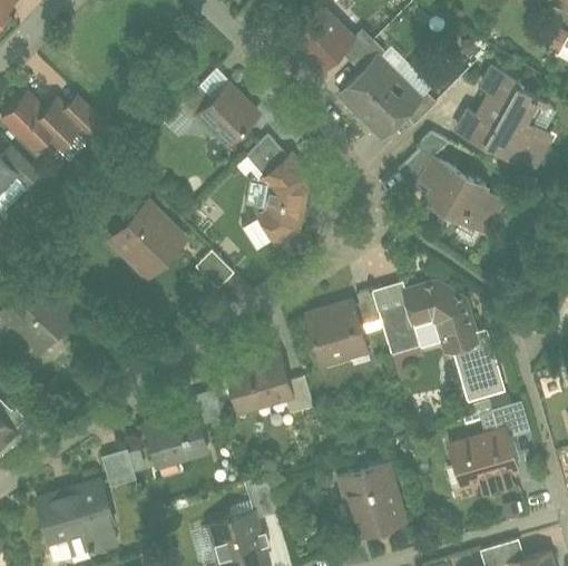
[(0,0),(0,26),(21,3),(18,0),(0,0)]
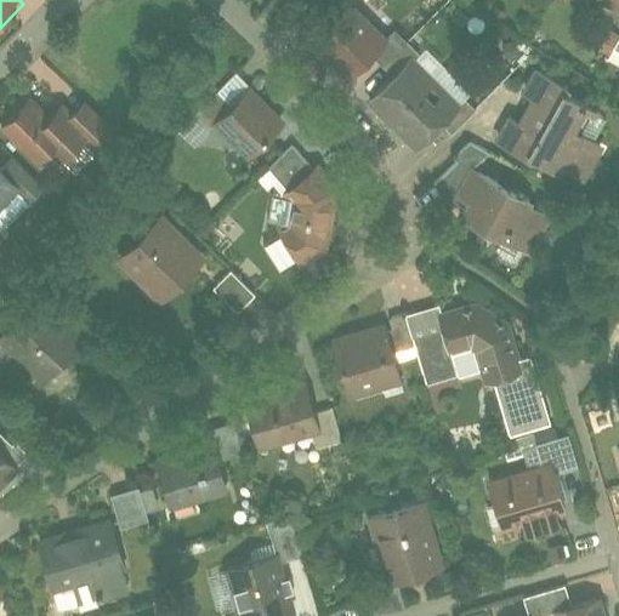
[(359,0),(312,0),(296,17),(344,66),(385,26),(359,0)]
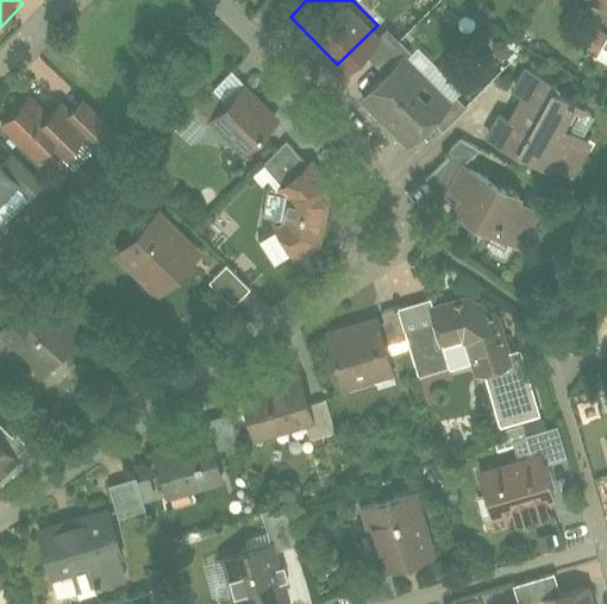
[(606,0),(586,0),(606,11),(606,0)]
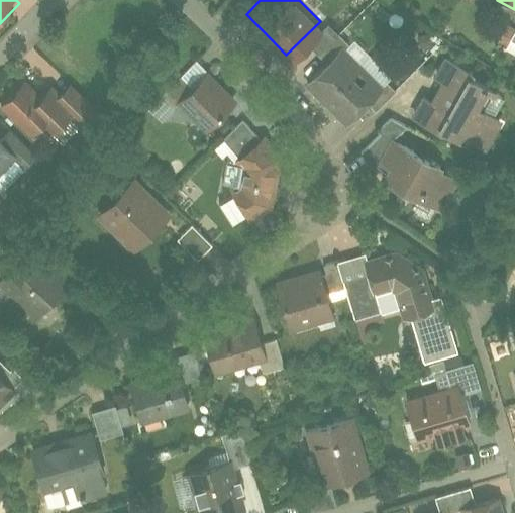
[(514,30),(504,26),(495,46),(514,55),(514,30)]
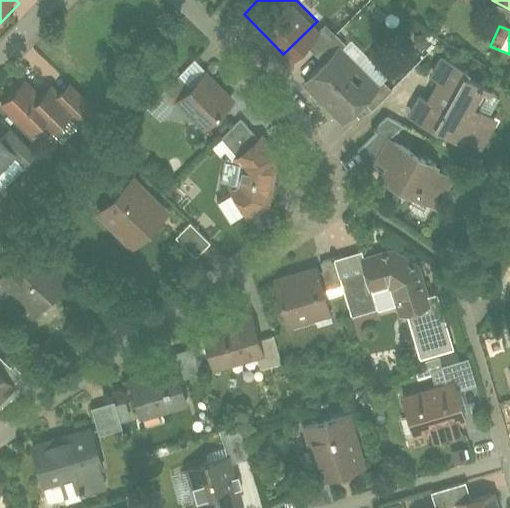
[(336,35),(297,72),(336,112),(374,74),(336,35)]
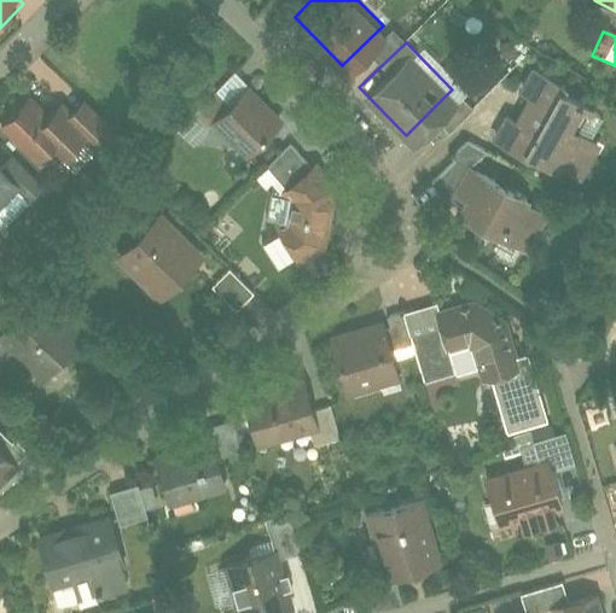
[(562,85),(534,69),(518,93),(530,99),(516,122),(505,116),(490,139),(521,157),(523,153),(557,174),(559,169),(582,182),(602,146),(579,133),(592,110),(558,89),(562,85)]
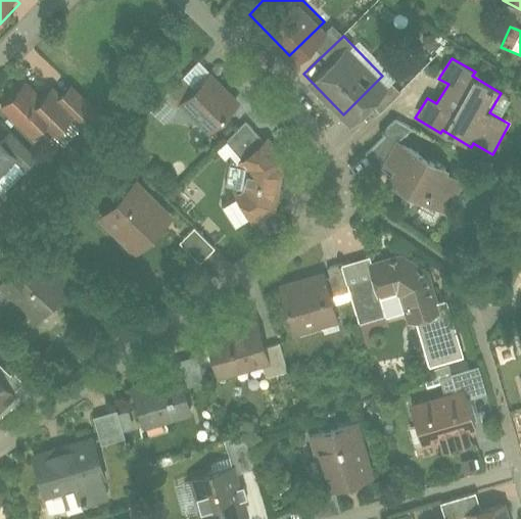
[(210,71),(177,103),(205,133),(239,99),(210,71)]
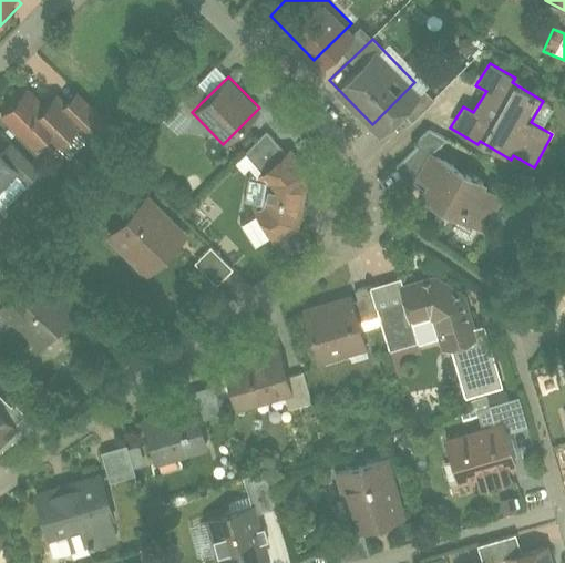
[(0,115),(0,125),(30,154),(47,139),(57,149),(75,130),(86,140),(108,118),(78,89),(67,101),(58,93),(47,104),(29,86),(0,115)]
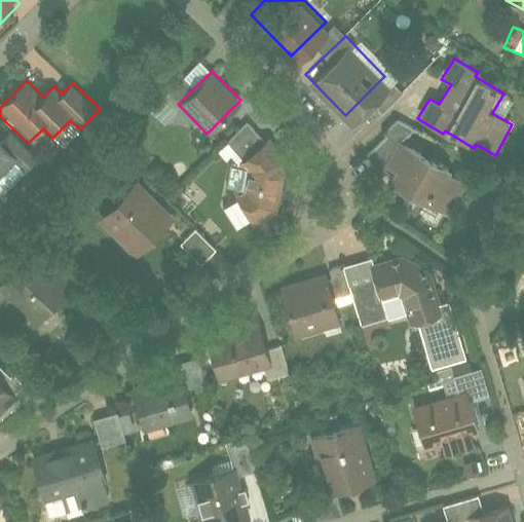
[(162,126),(174,114),(158,100),(147,113),(162,126)]
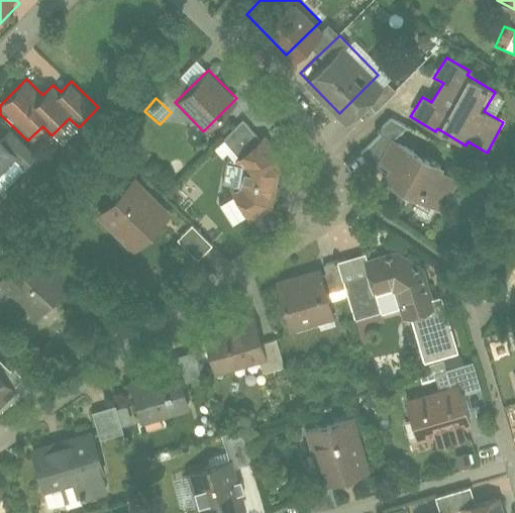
[(236,186),(228,192),(253,223),(274,209),(283,159),(263,135),(234,159),(240,166),(236,186)]
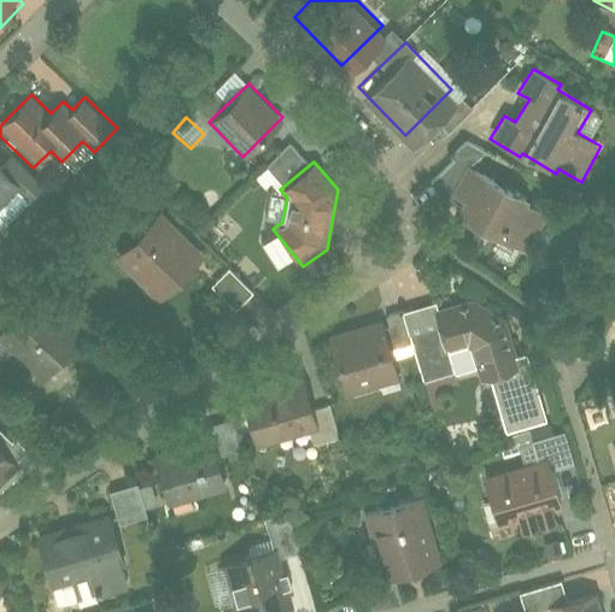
[(531,200),(464,169),(452,196),(464,201),(454,223),(533,260),(551,221),(527,209),(531,200)]
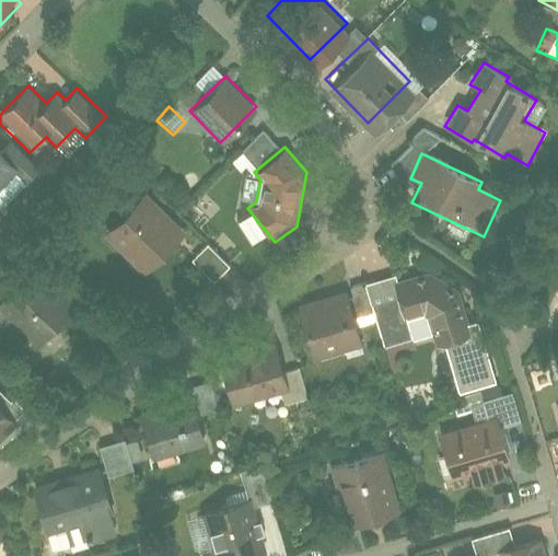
[(0,190),(18,173),(0,155),(0,190)]
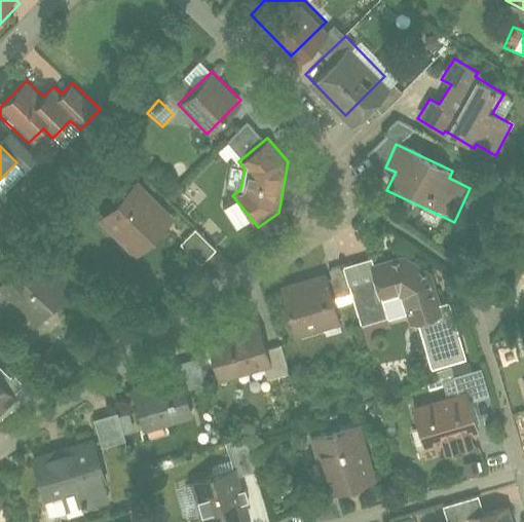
[(136,179),(94,221),(131,258),(173,216),(136,179)]
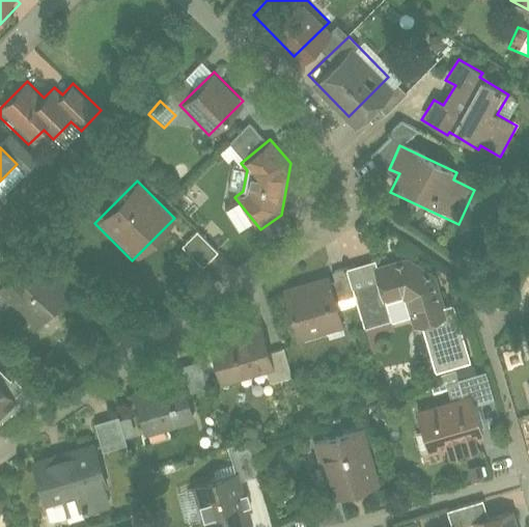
[(191,234),(177,250),(200,269),(214,253),(191,234)]
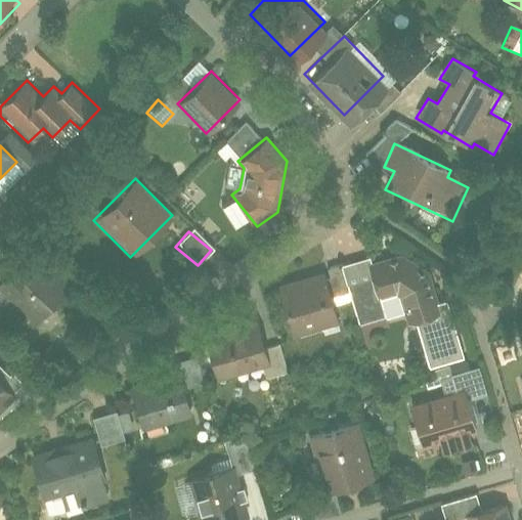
[(31,250),(0,282),(0,294),(32,325),(69,287),(31,250)]
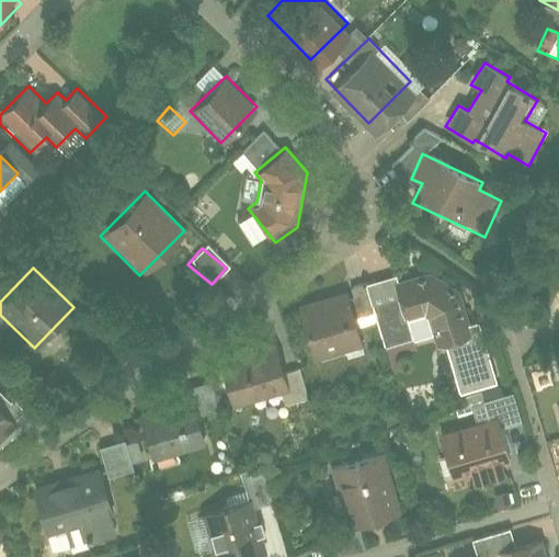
[(396,281),(366,288),(384,352),(413,343),(407,320),(429,314),(437,349),(446,347),(460,397),(499,387),(481,327),(469,330),(459,293),(426,275),(396,284),(396,281)]
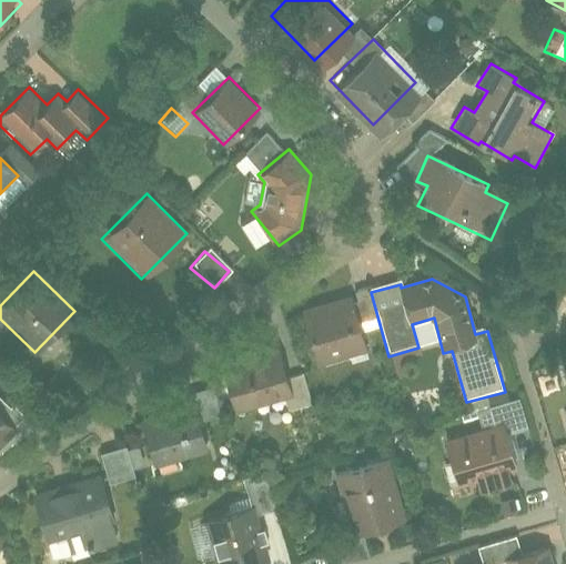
[(352,300),(303,311),(316,369),(365,358),(352,300)]
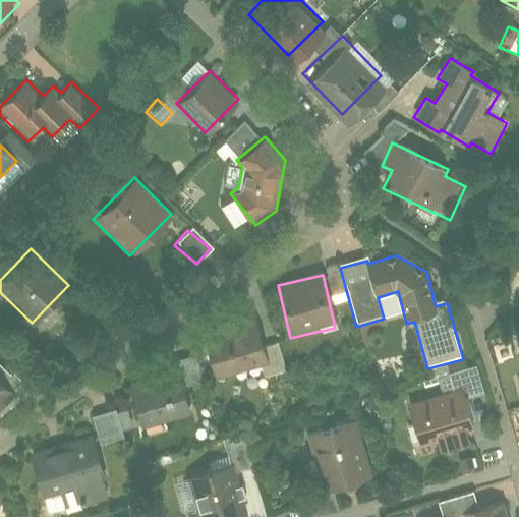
[(255,318),(202,334),(216,381),(269,365),(255,318)]
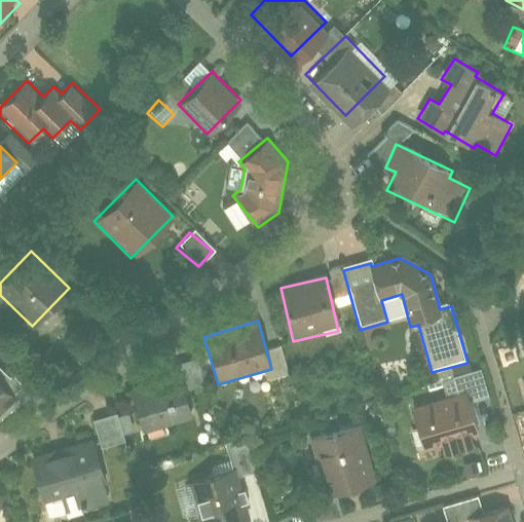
[(0,369),(0,395),(13,382),(0,369)]
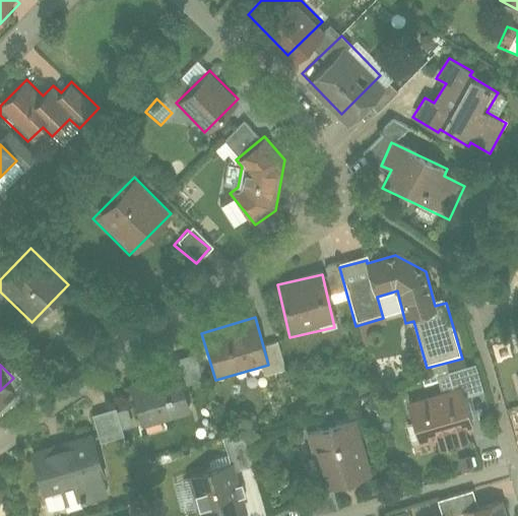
[(177,371),(127,385),(140,429),(190,414),(177,371)]
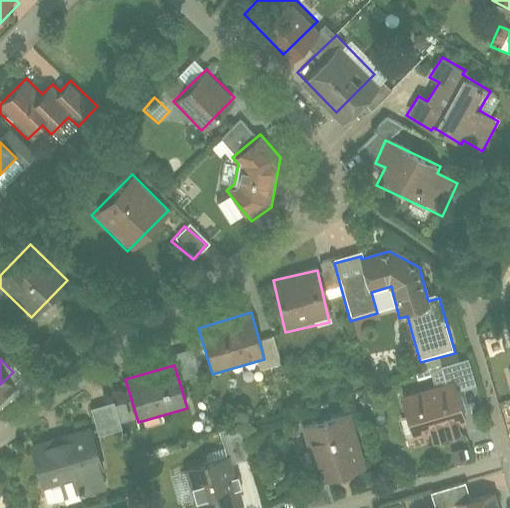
[(454,381),(400,397),(412,439),(428,434),(430,441),(461,432),(459,425),(467,423),(454,381)]
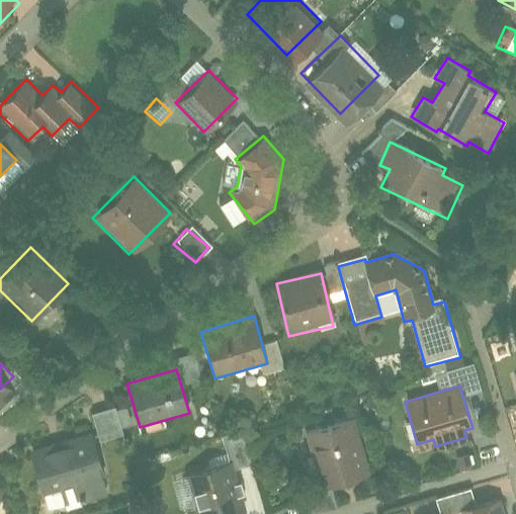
[(358,421),(330,428),(344,480),(372,473),(358,421)]
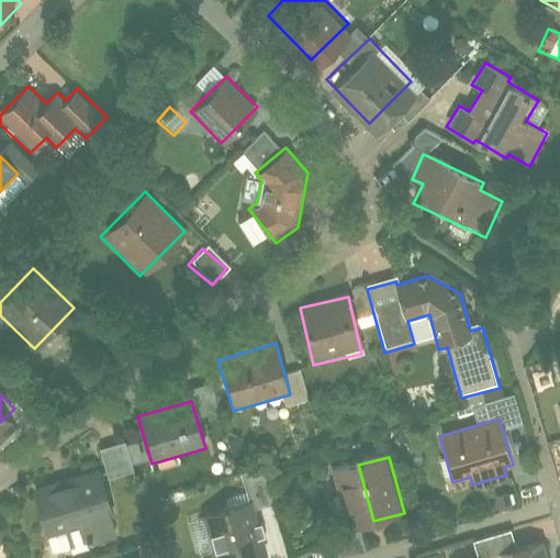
[(358,465),(326,473),(342,529),(373,521),(358,465)]
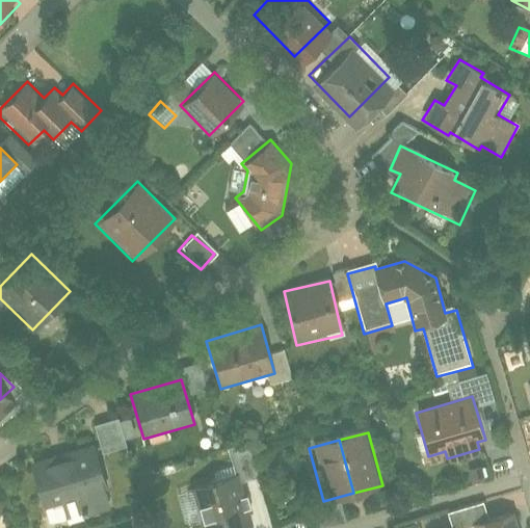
[(109,508),(93,446),(31,463),(46,513),(64,508),(68,520),(109,508)]
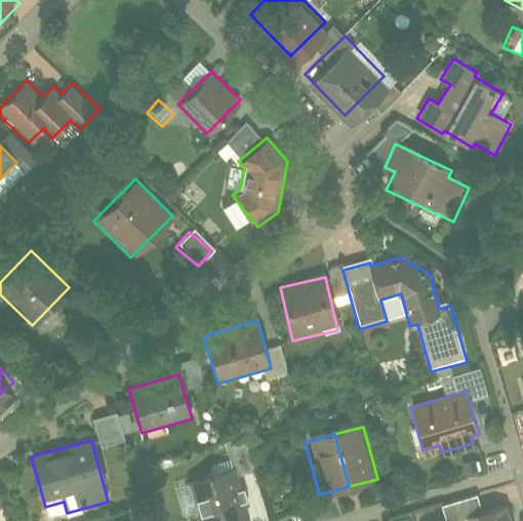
[(230,470),(189,482),(200,520),(248,520),(236,479),(255,473),(245,440),(224,446),(230,470)]
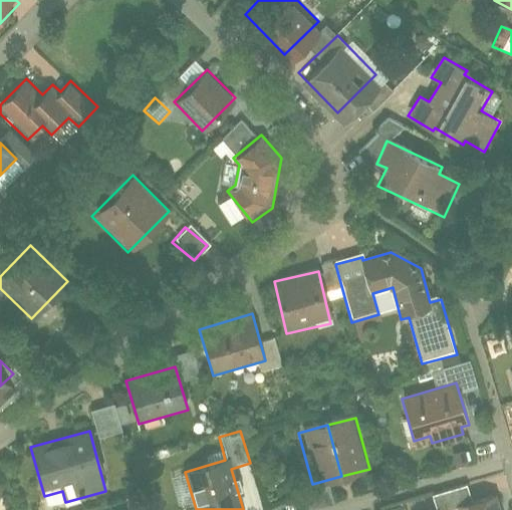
[(325,486),(299,496),(304,509),(319,509),(332,505),(325,486)]
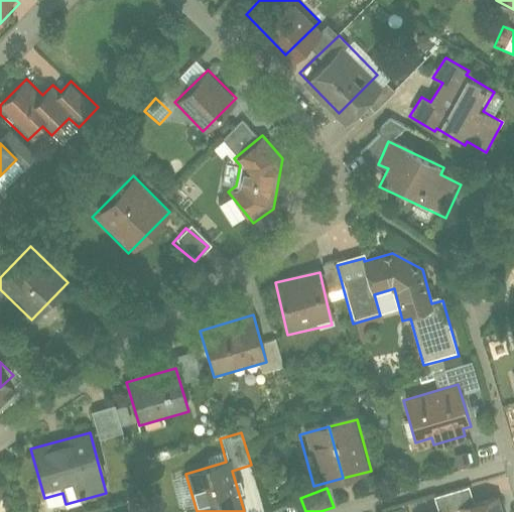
[(502,511),(498,497),(474,504),(470,490),(435,499),(439,511),(452,511),(459,509),(459,511),(502,511)]
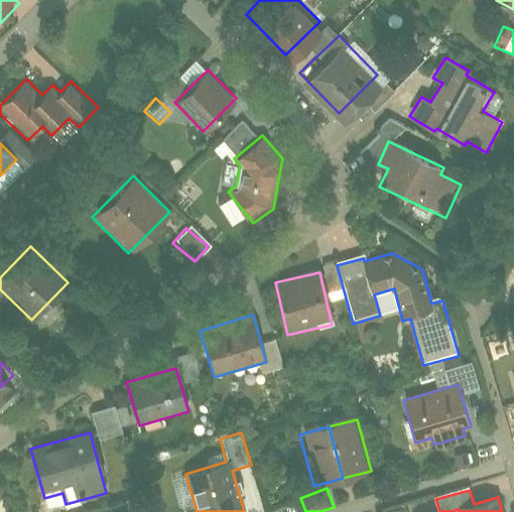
[(146,511),(143,498),(128,502),(130,511),(146,511)]
